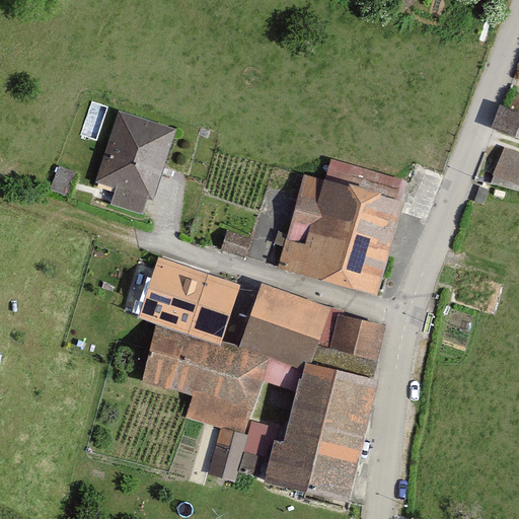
[(494,129),(518,137),(518,113),(502,106),(494,129)]
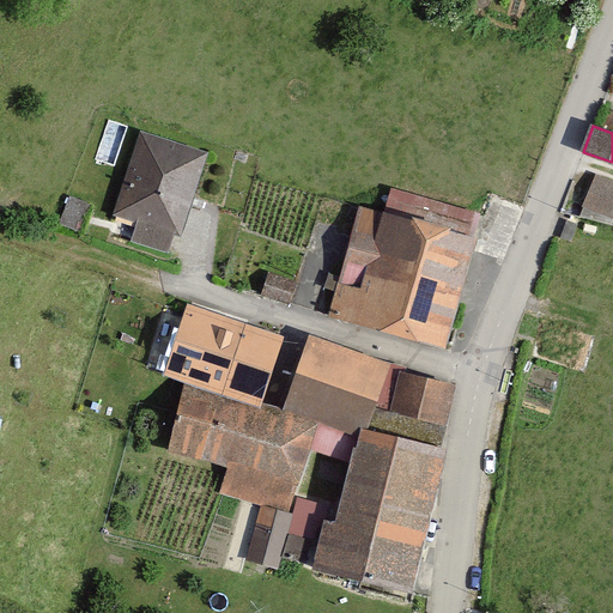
[(184,236),(210,151),(139,129),(114,214),(140,223),(133,242),(170,253),(176,234),(184,236)]
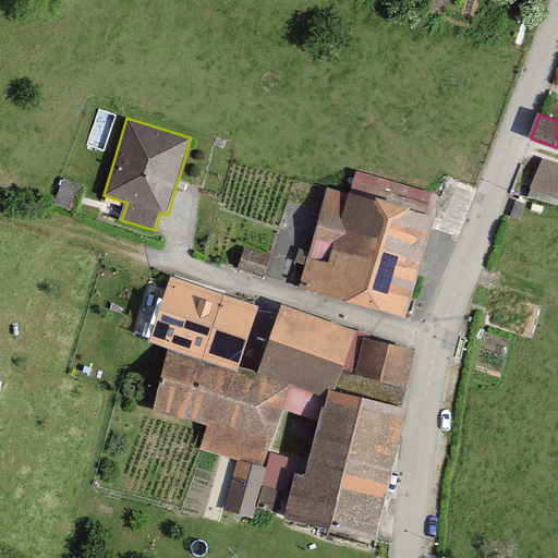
[(557,201),(557,198),(557,167),(543,160),(530,187),(557,201)]
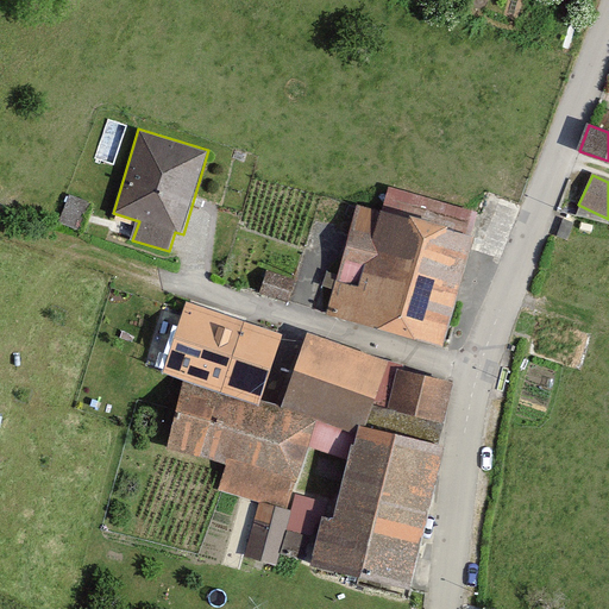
[(325,313),(443,349),(483,218),(389,189),(382,213),(358,205),(325,313)]
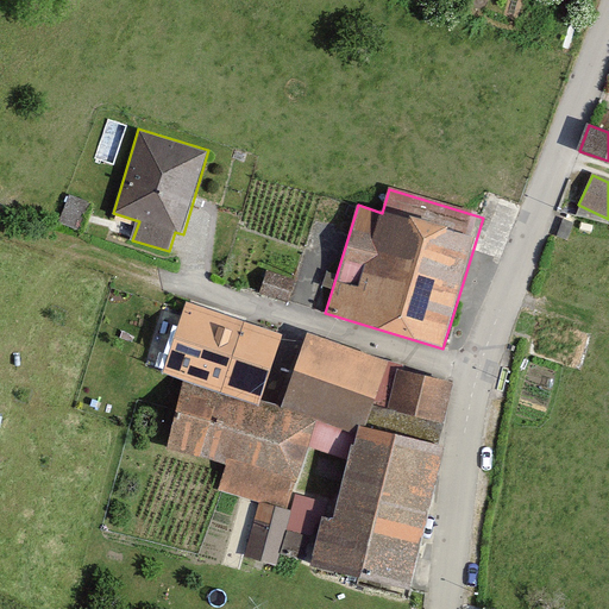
[(163,374),(262,403),(283,334),(187,302),(163,374)]
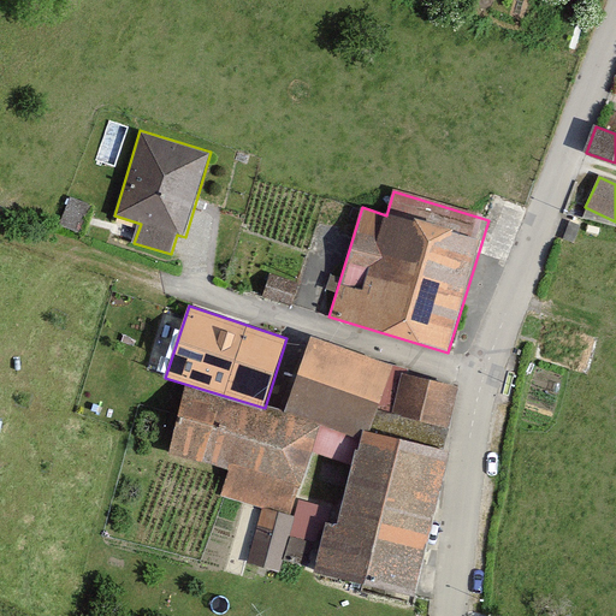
[(392,365),(314,341),(284,415),(319,426),(367,439),(368,433),(373,434),(391,369),(392,365)]
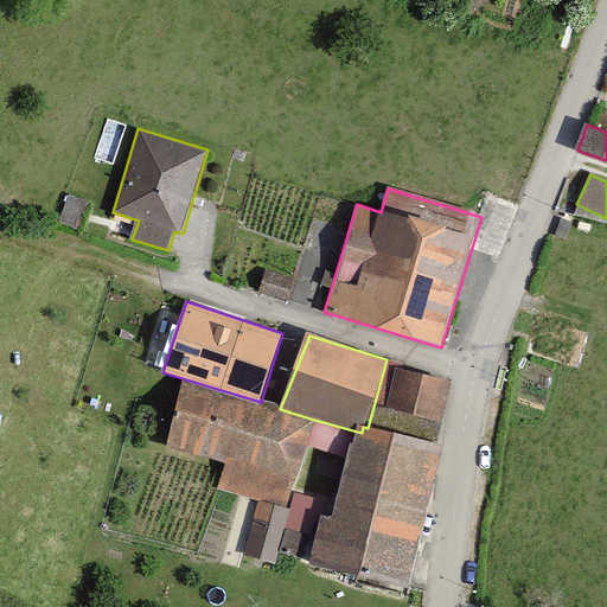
[(439,443),(453,381),(385,364),(368,428),(439,443)]
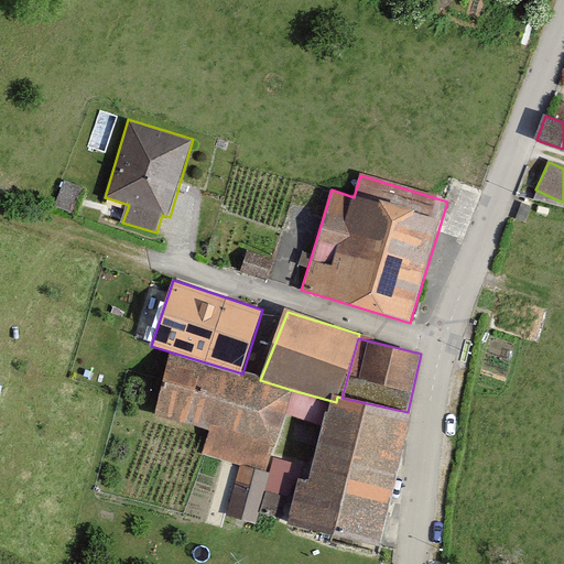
[(271,472),(292,390),(260,380),(241,376),(169,357),(154,415),(206,427),(199,454),(271,472)]
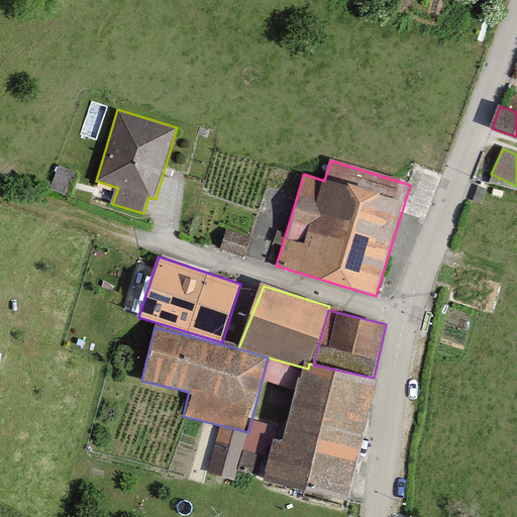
[(266,480),(350,499),(378,379),(374,378),(313,365),(309,364),(308,369),(307,376),(303,375),(287,443),(275,440),(266,480)]
